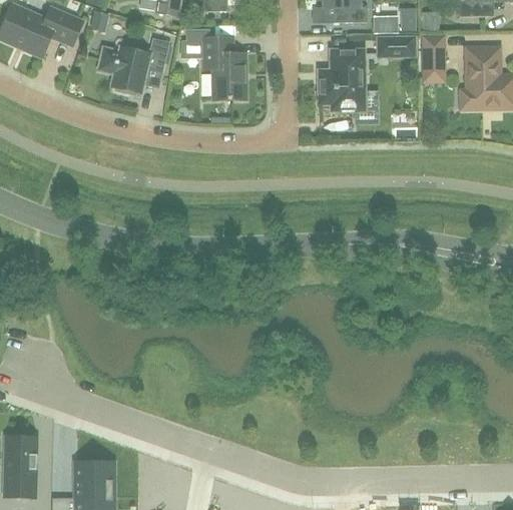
[(157,0),(155,11),(178,15),(180,0),(157,0)]
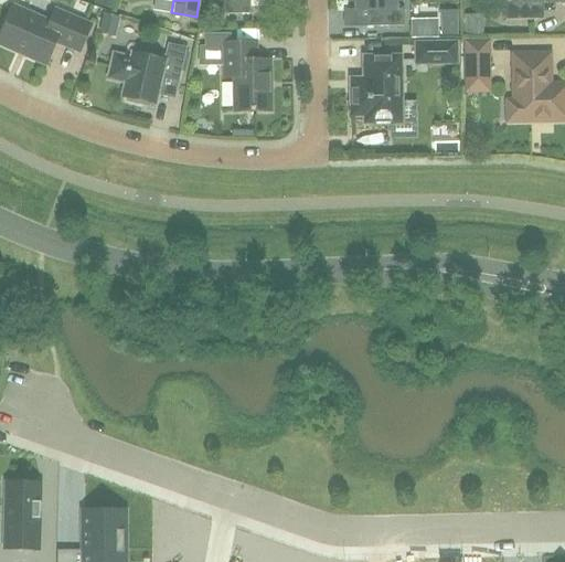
[(223,0),(224,12),(251,11),(249,0),(223,0)]
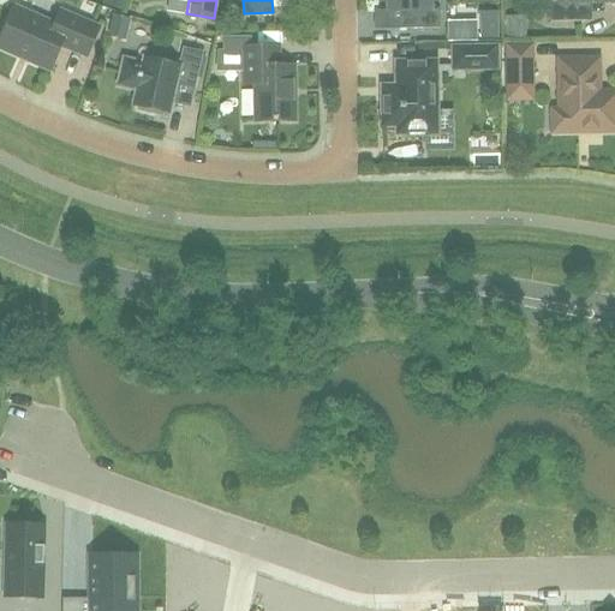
[(439,6),(431,7),(431,0),(389,0),(390,9),(398,9),(398,27),(439,25),(439,6)]
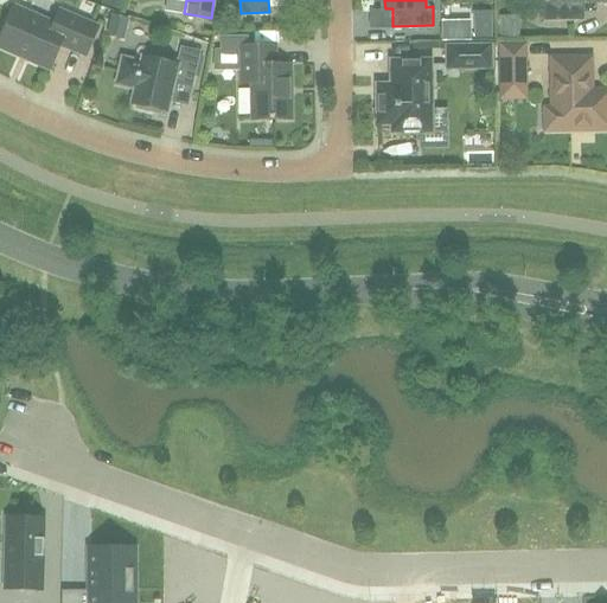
[(543,0),(544,19),(572,18),(572,0),(543,0)]
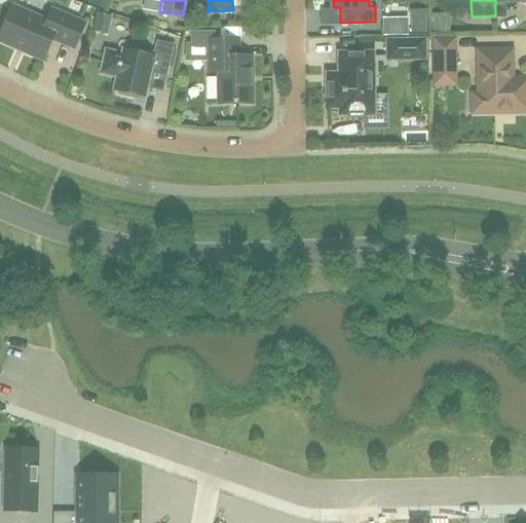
[(12,3),(0,31),(0,34),(3,35),(2,38),(12,42),(13,40),(24,44),(23,47),(43,57),(52,35),(74,44),(84,21),(51,6),(46,17),(12,3)]
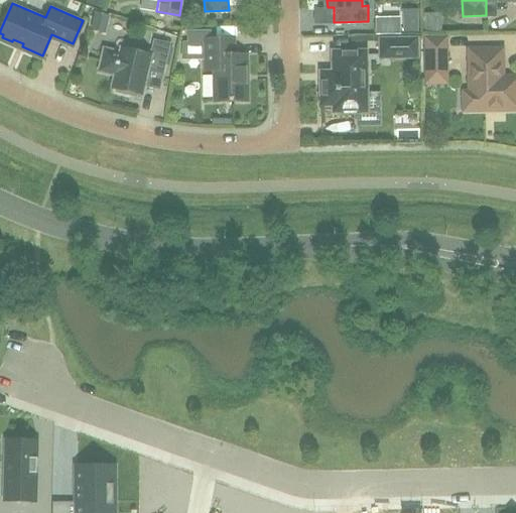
[(416,8),(404,9),(404,29),(416,28),(416,8)]
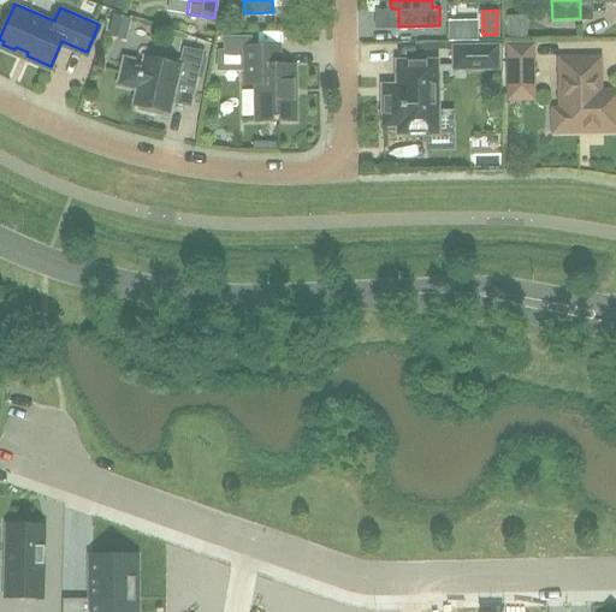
[(225,43),(225,49),(244,49),(244,45),(250,43),(250,36),(225,36),(225,43)]
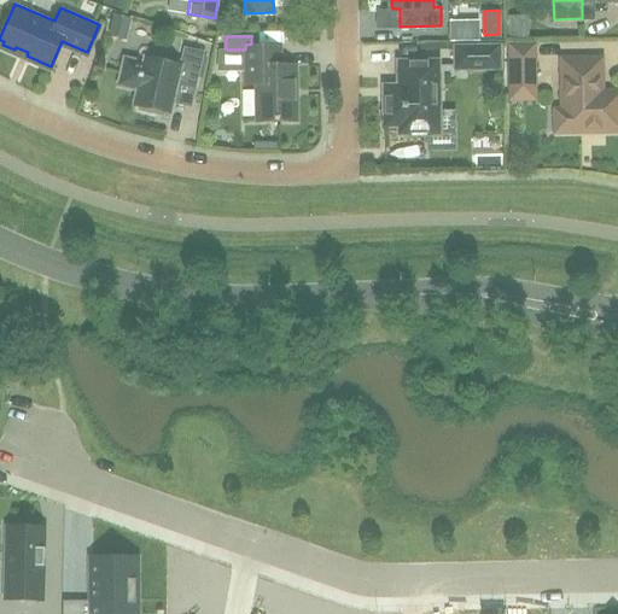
[(507,42),(507,91),(535,91),(536,42),(507,42)]
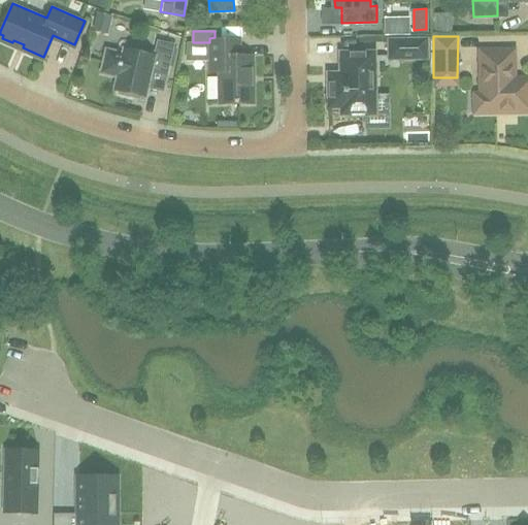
[(187,42),(186,60),(210,59),(210,60),(210,70),(220,70),(220,102),(253,101),(252,54),(238,54),(238,37),(216,37),(215,37),(209,38),(209,42),(193,42),(187,42)]
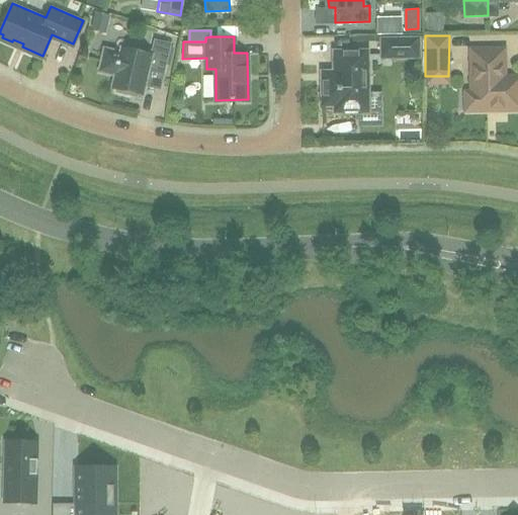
[(418,36),(381,37),(381,56),(419,56),(418,36)]
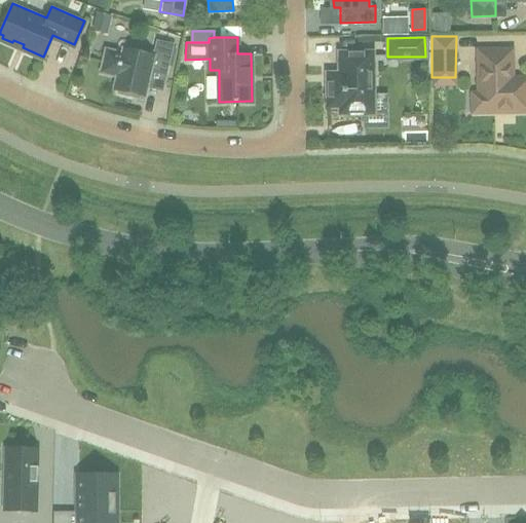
[(117,74),(116,77),(114,86),(118,87),(117,91),(139,97),(140,92),(144,94),(147,83),(162,86),(174,42),(157,38),(154,49),(142,46),(141,50),(123,46),(122,50),(106,47),(101,71),(117,74)]
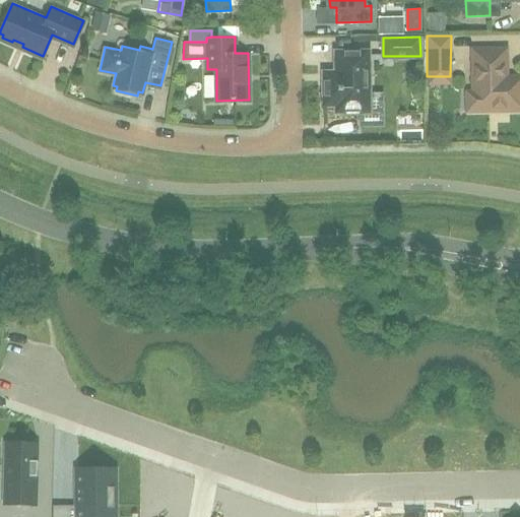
[(467,90),(467,109),(519,108),(519,75),(506,76),(505,48),(472,49),(473,90),(467,90)]
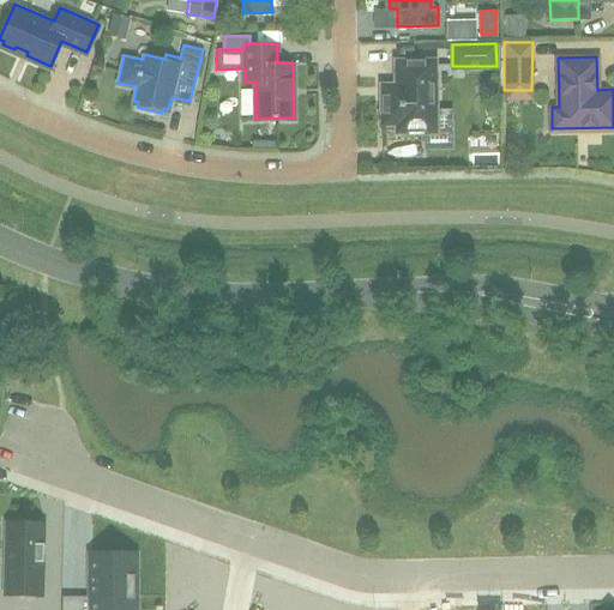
[(381,84),(381,122),(397,122),(397,131),(426,131),(426,149),(451,149),(450,112),(435,112),(435,66),(435,59),(396,59),(396,83),(381,84)]
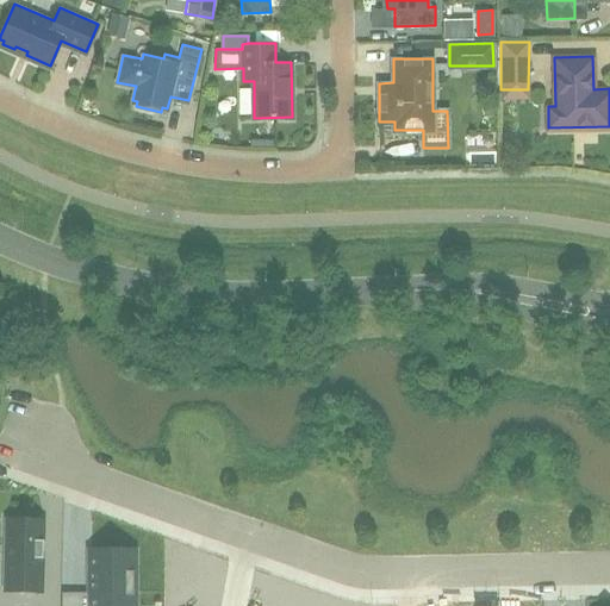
[(7,517),(5,588),(42,589),(43,518),(7,517)]
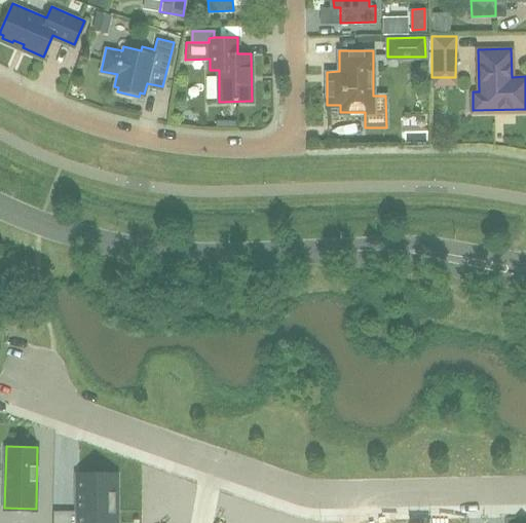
[(79,474),(78,522),(115,522),(116,474),(79,474)]
